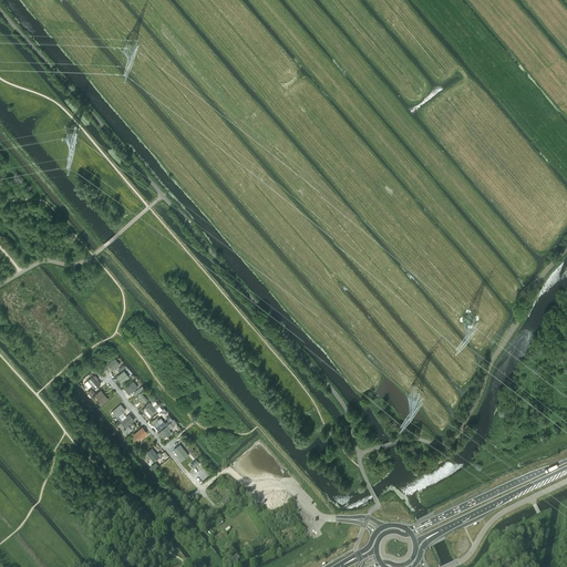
[(117,364),(120,363),(115,358),(109,363),(113,369),(115,367),(116,368),(119,366),(117,364)]
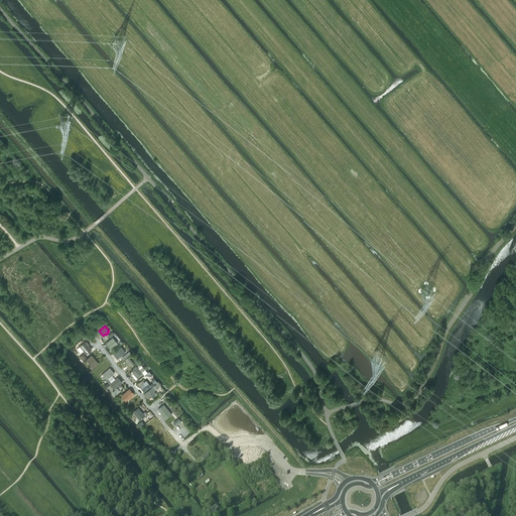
[(112,346),(117,342),(113,337),(108,341),(110,343),(109,344),(110,345),(111,344),(112,346)]
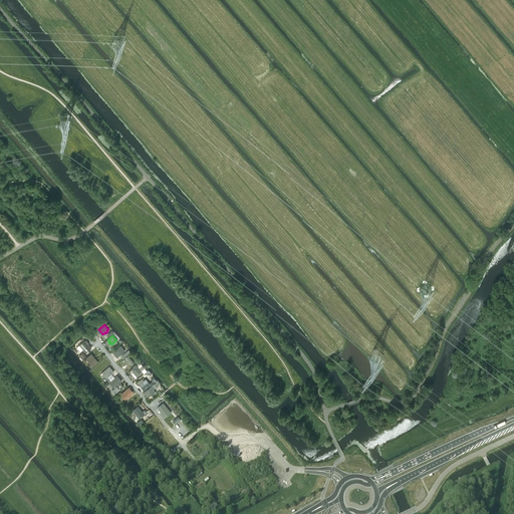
[(88,351),(91,349),(83,339),(80,342),(88,351)]
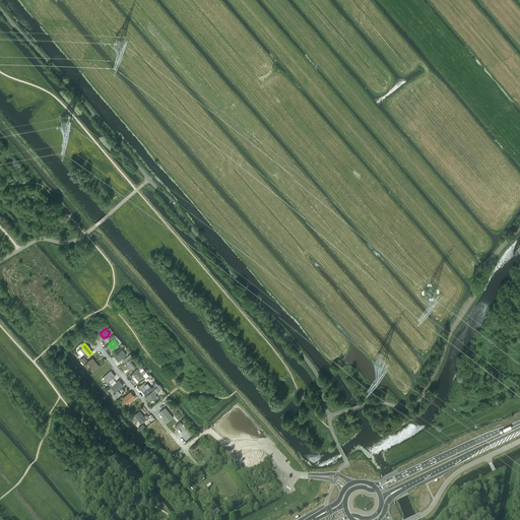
[(127,354),(126,353),(122,349),(114,356),(117,361),(118,362),(127,354)]
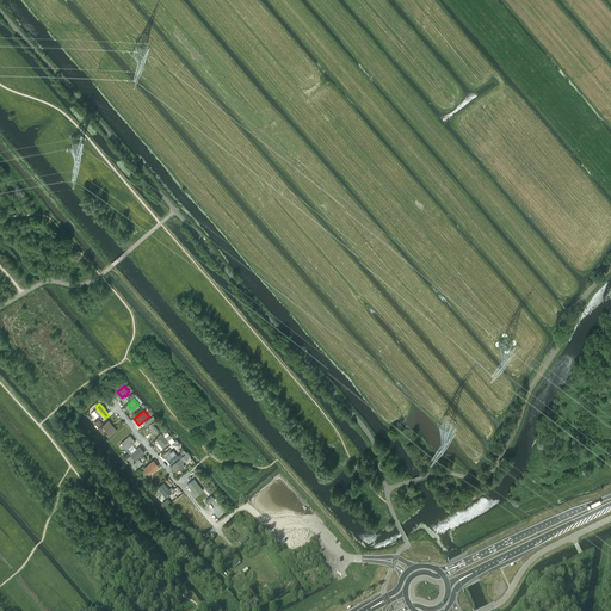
[(109,425),(111,423),(109,420),(103,425),(110,434),(113,432),(109,425)]
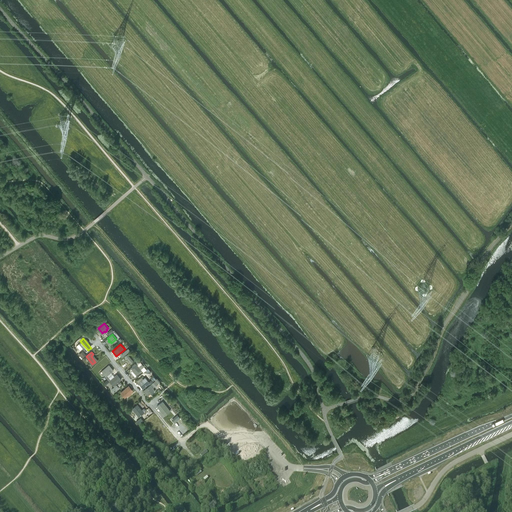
[(130,363),(133,360),(127,354),(125,356),(130,363)]
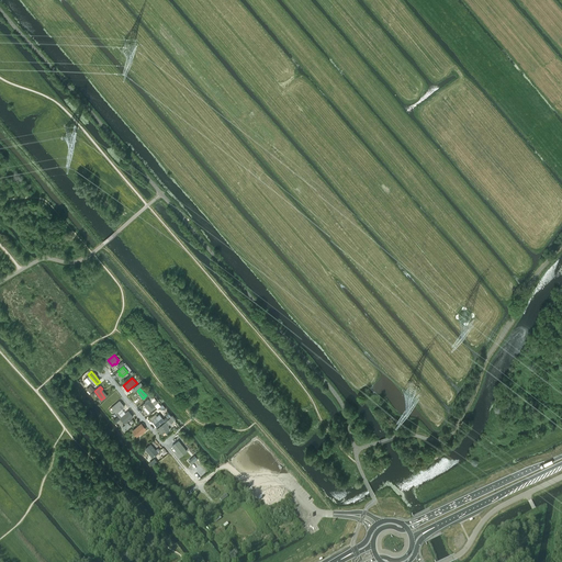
[(143,404),(149,412),(155,406),(155,405),(158,402),(155,400),(152,403),(149,398),(143,404)]
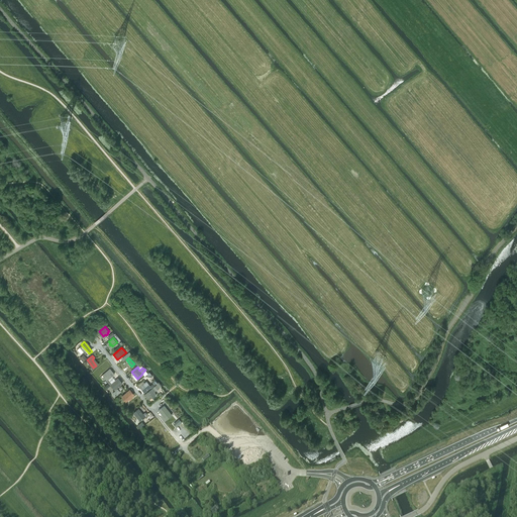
[(108,383),(112,379),(110,377),(114,374),(109,369),(102,375),(106,381),(108,383)]
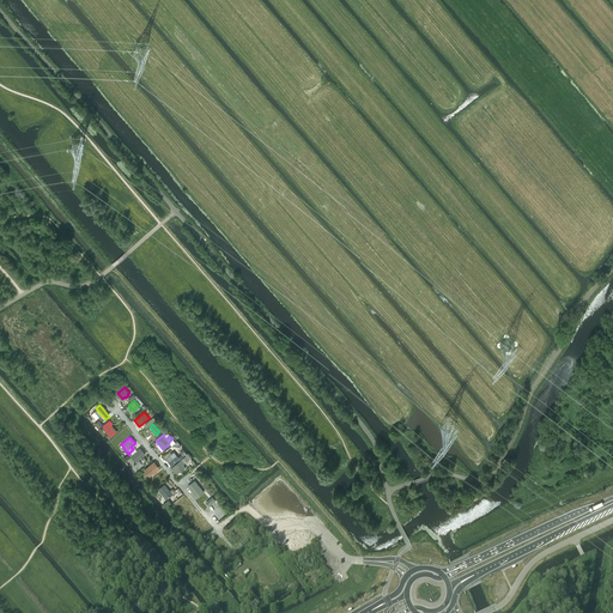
[(134,451),(133,449),(128,454),(131,455),(135,462),(145,454),(139,448),(134,451)]
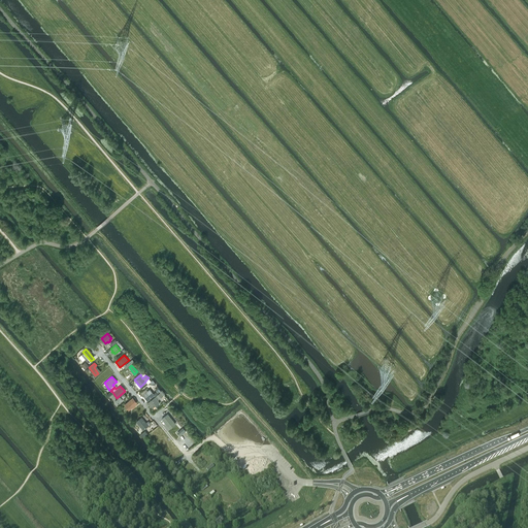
[(147,401),(154,396),(157,394),(156,392),(153,394),(150,389),(142,395),(147,401)]
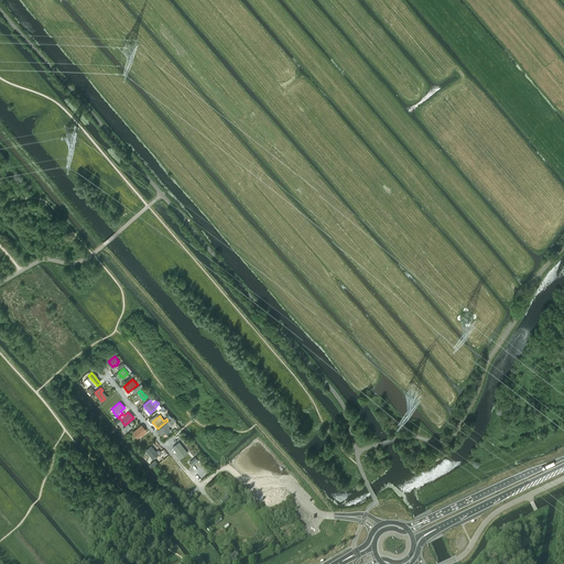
[(162,435),(170,430),(165,424),(158,430),(162,435)]
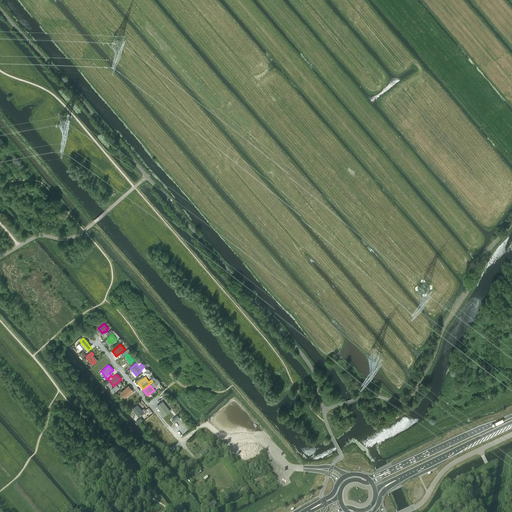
[(130,393),(132,391),(128,386),(121,393),(124,397),(128,394),(129,395),(131,394),(130,393)]
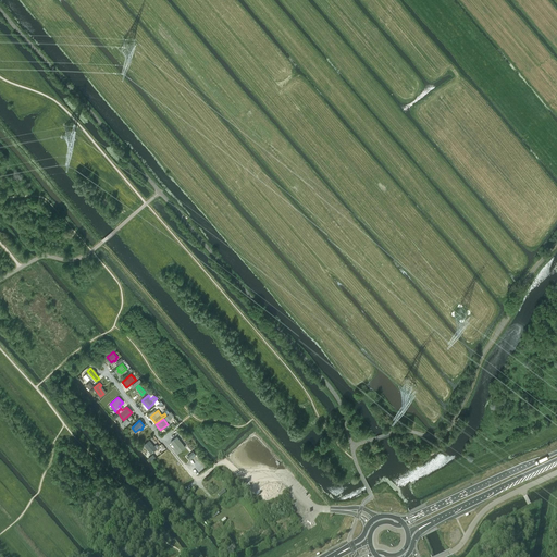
[(178,452),(185,447),(176,436),(171,442),(178,452)]
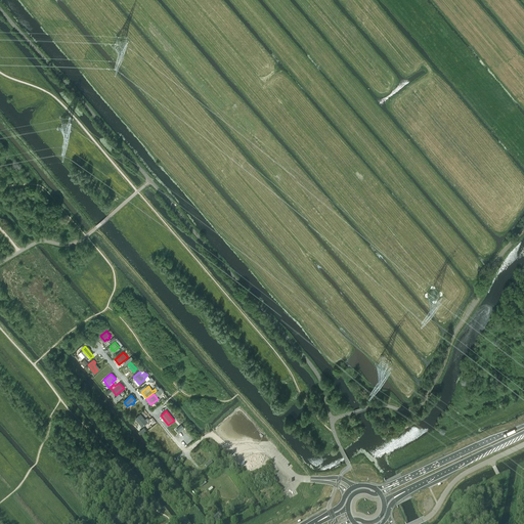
[(141,427),(146,422),(139,413),(134,418),(141,427)]
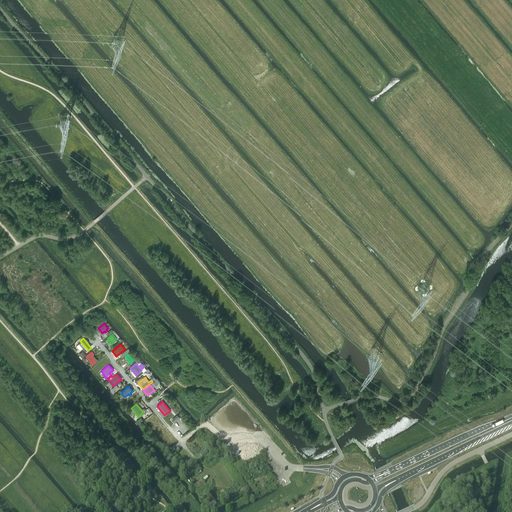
[(199,486),(202,483),(200,480),(193,486),(197,491),(201,488),(199,486)]
